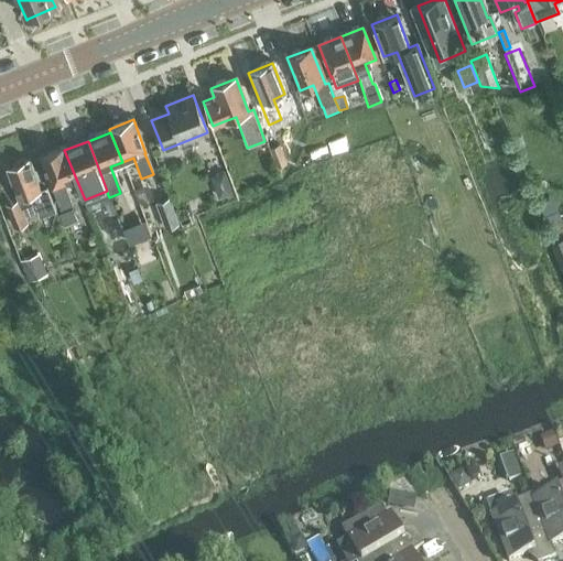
[(63,147),(40,155),(61,209),(72,205),(64,183),(76,179),(64,150),(63,147)]
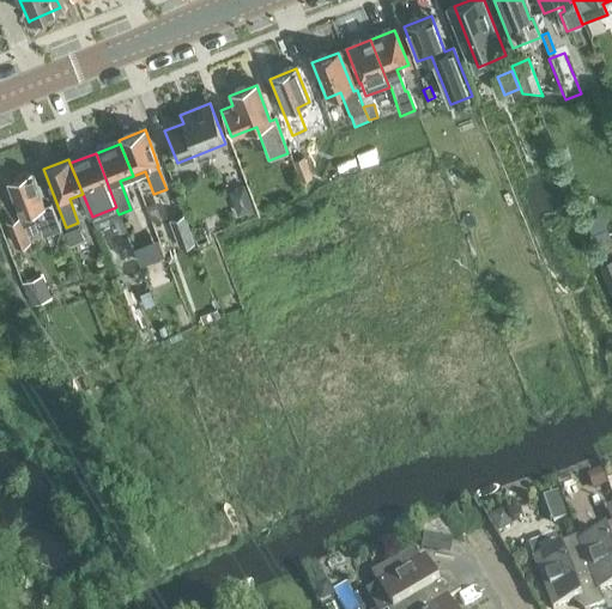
[(303,159),(295,163),(302,183),(311,180),(303,159)]
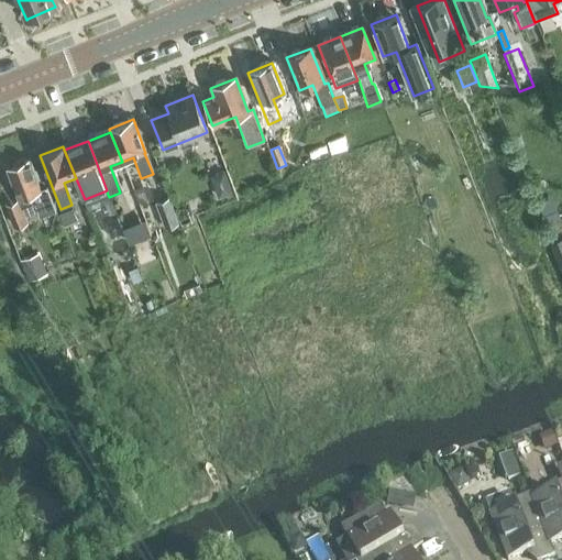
[(24,217),(34,213),(36,219),(55,212),(46,189),(40,191),(29,162),(6,169),(17,200),(4,205),(13,228),(26,223),(24,217)]
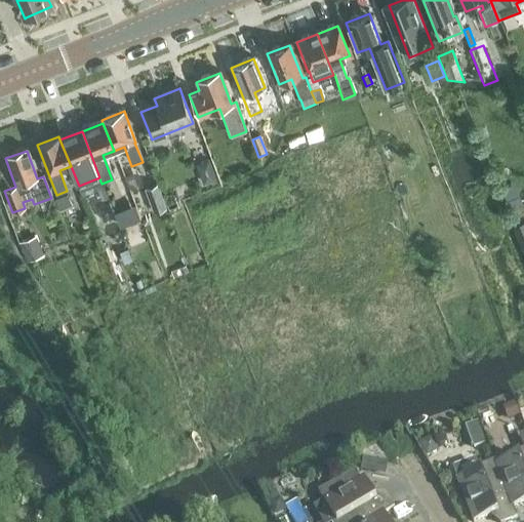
[(210,166),(198,170),(203,186),(215,182),(210,166)]
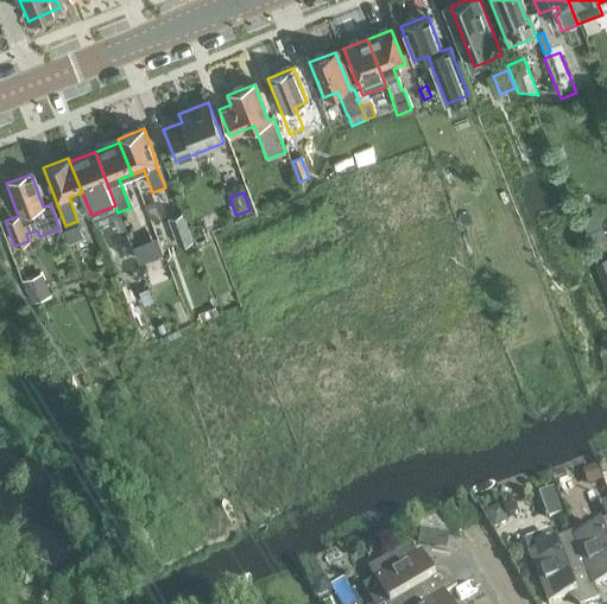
[(193,245),(183,217),(166,222),(177,249),(193,245)]
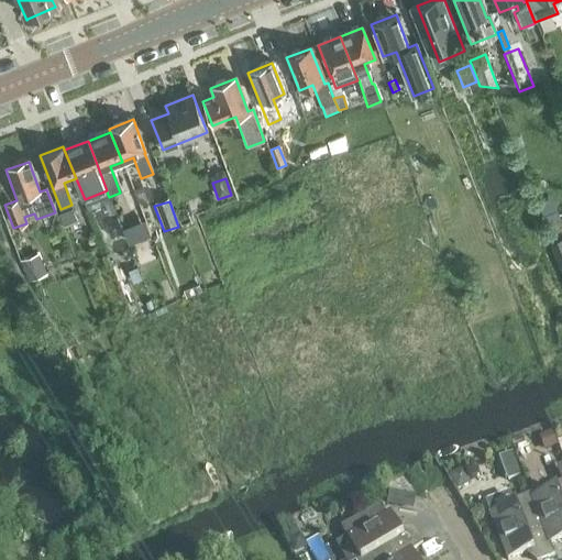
[(73,212),(58,217),(63,230),(77,226),(73,212)]
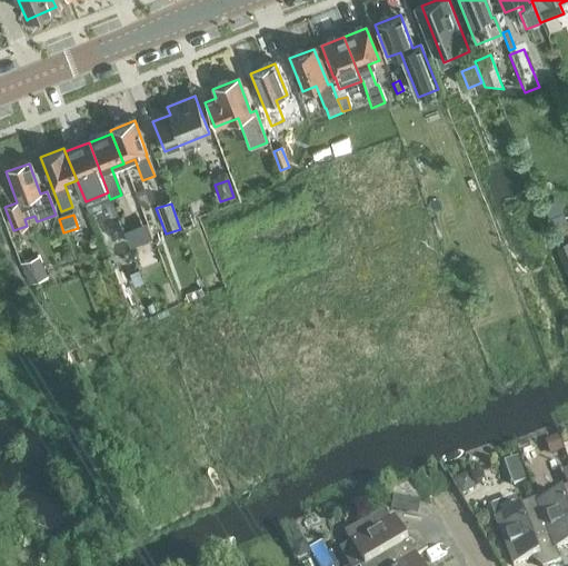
[(6,226),(0,228),(0,250),(7,268),(19,262),(6,226)]
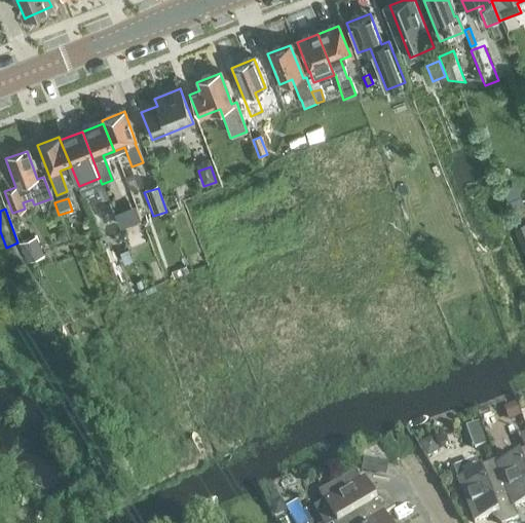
[(112,210),(104,213),(108,223),(116,220),(112,210)]
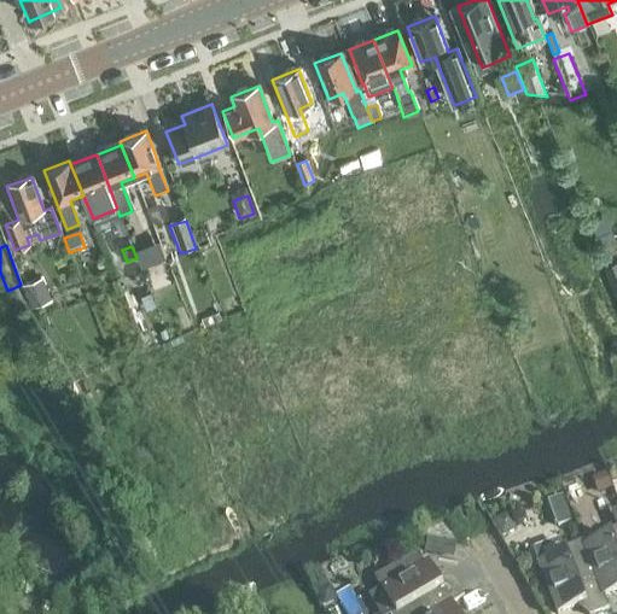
[(146,253),(137,258),(140,270),(151,265),(146,253)]
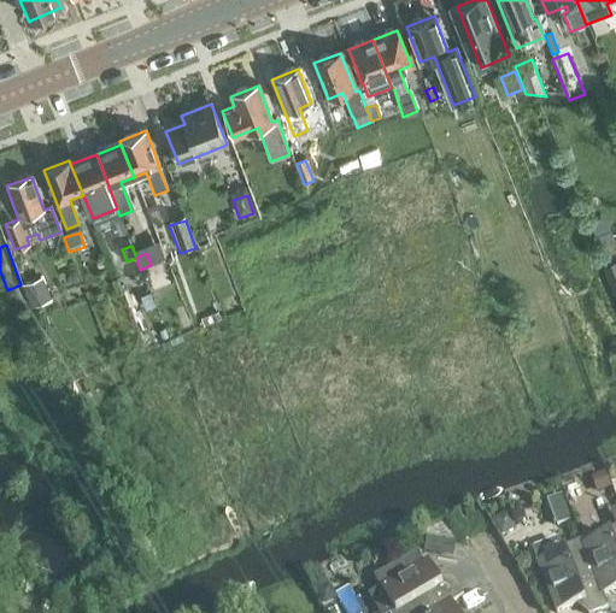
[(615,263),(602,269),(615,304),(615,263)]
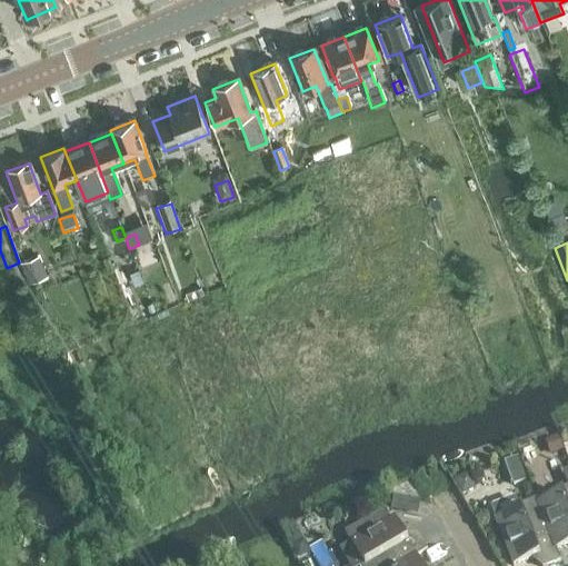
[(47,280),(39,259),(20,267),(28,288),(47,280)]
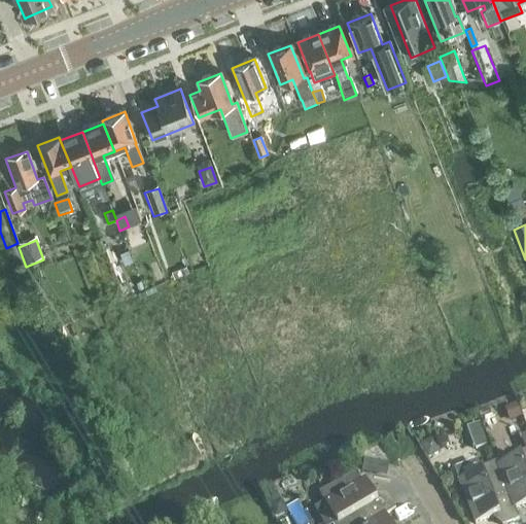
[(128,251),(118,255),(124,267),(132,264),(128,251)]
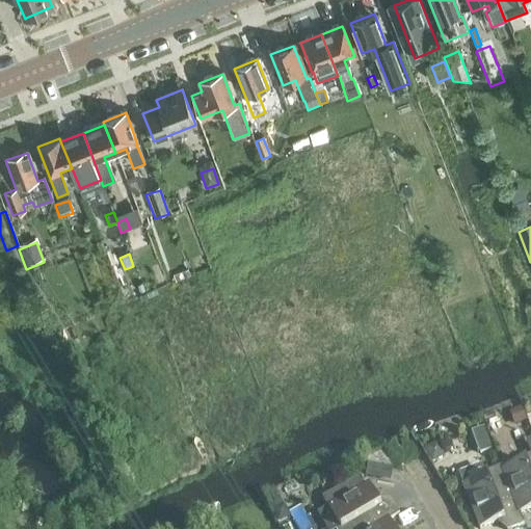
[(188,271),(173,278),(175,284),(190,278),(188,271)]
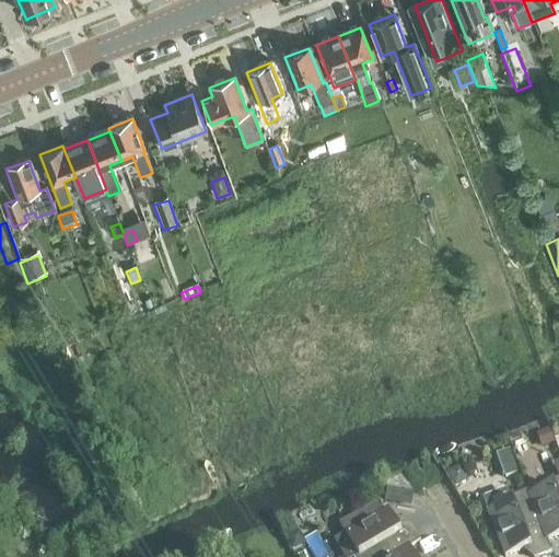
[(548,432),(536,437),(542,450),(552,445),(548,432)]
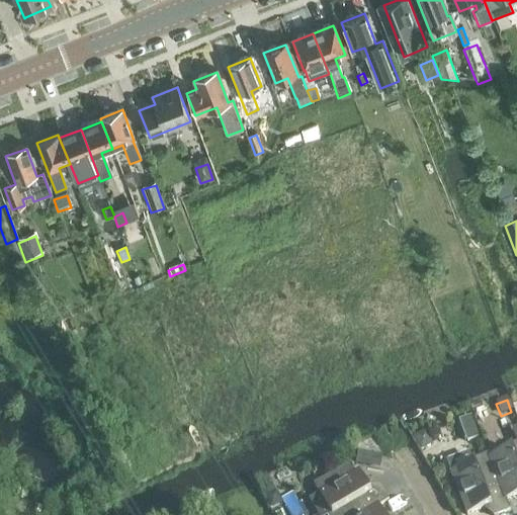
[(474,430),(460,435),(464,446),(478,441),(474,430)]
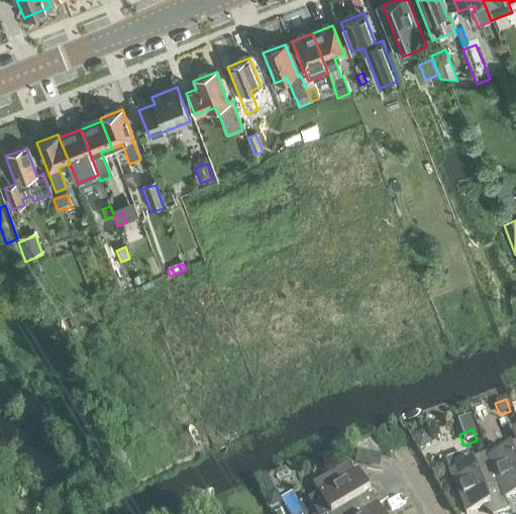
[(426,432),(411,440),(419,454),(433,446),(426,432)]
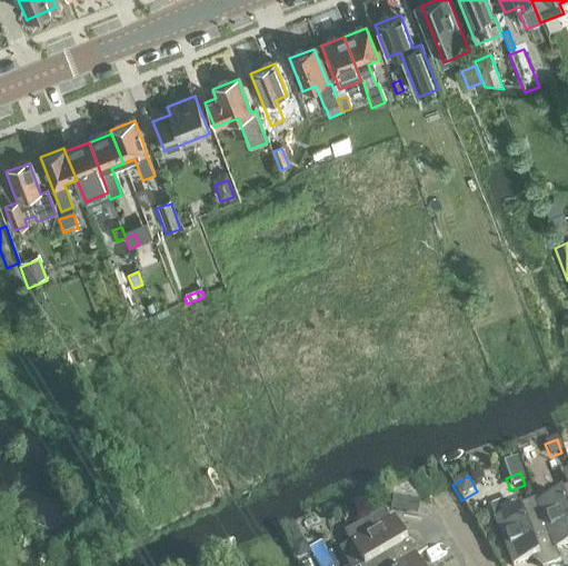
[(537,507),(536,507),(554,554),(567,548),(567,489),(557,494),(558,498),(537,507)]
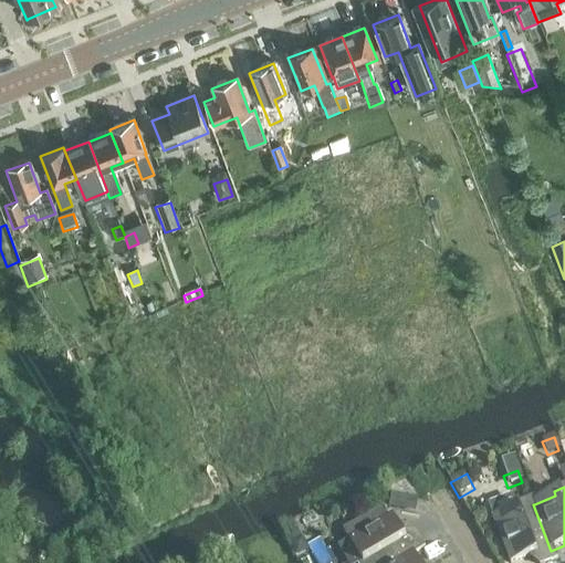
[(515,512),(492,522),(508,562),(524,562),(535,559),(536,562),(555,562),(551,551),(533,504),(534,504),(533,501),(514,509),(515,512)]
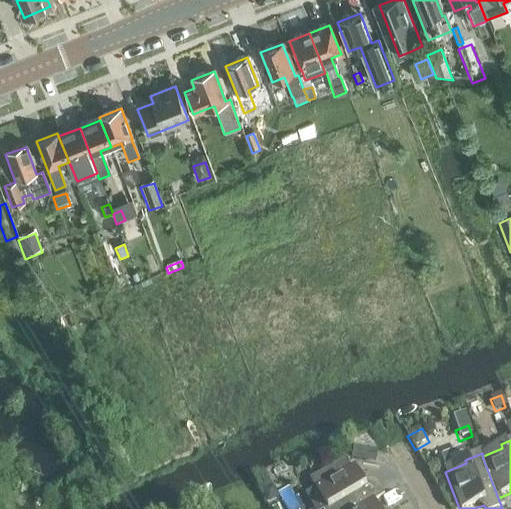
[(348,461),(309,482),(323,508),(362,508),(373,503),(374,504),(383,499),(374,485),(365,491),(353,470),(348,461)]
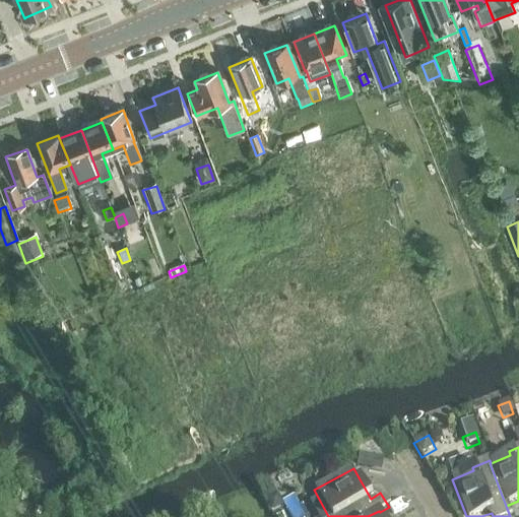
[(265,481),(256,487),(265,504),(275,499),(265,481)]
